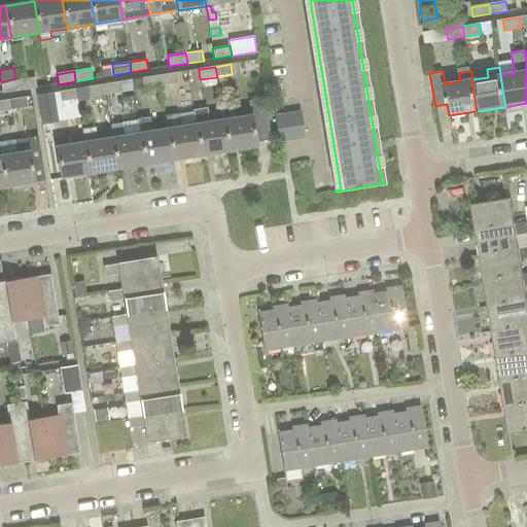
[(178,83),(176,73),(160,75),(162,85),(178,83)]
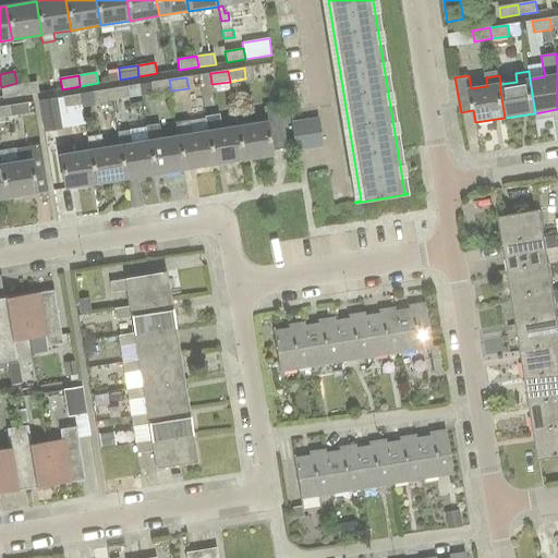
[(171,91),(169,80),(150,83),(153,94),(171,91)]
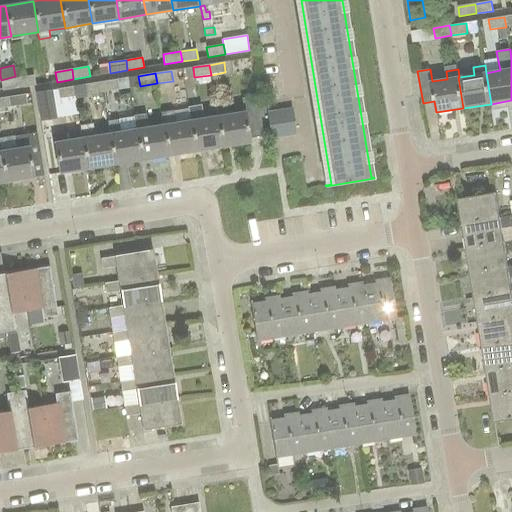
[(36,85),(34,75),(17,77),(19,88),(36,85)]
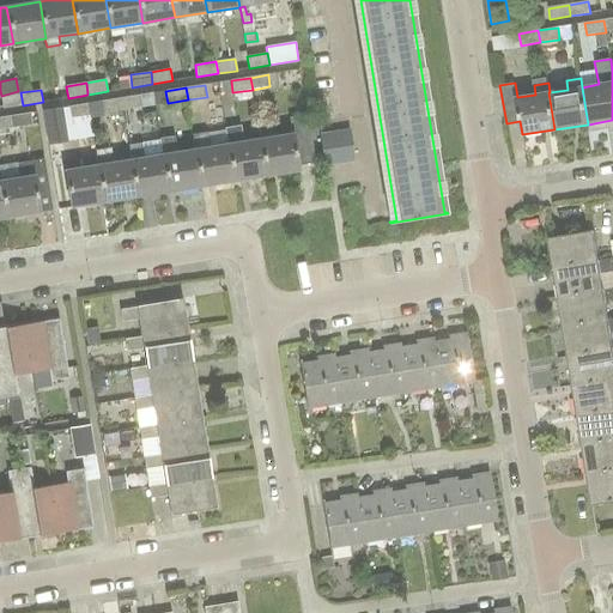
[(23,105),(20,92),(1,96),(4,108),(23,105)]
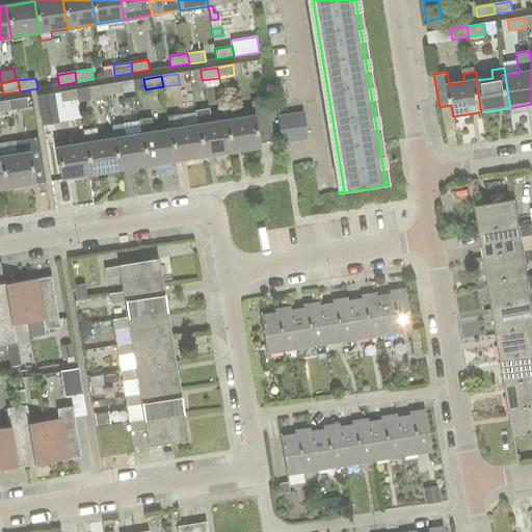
[(124,92),(122,82),(105,85),(107,96),(124,92)]
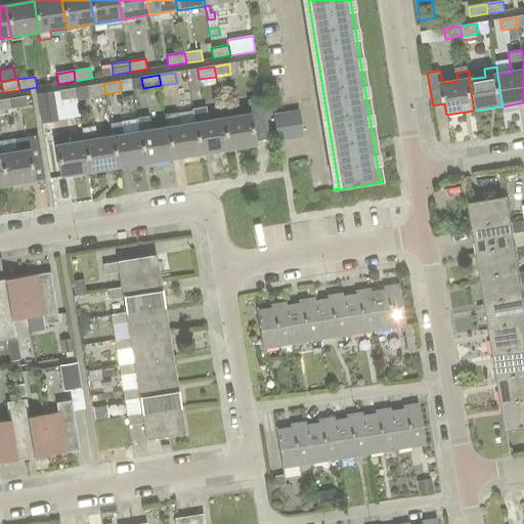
[(105,94),(103,84),(86,86),(88,97),(105,94)]
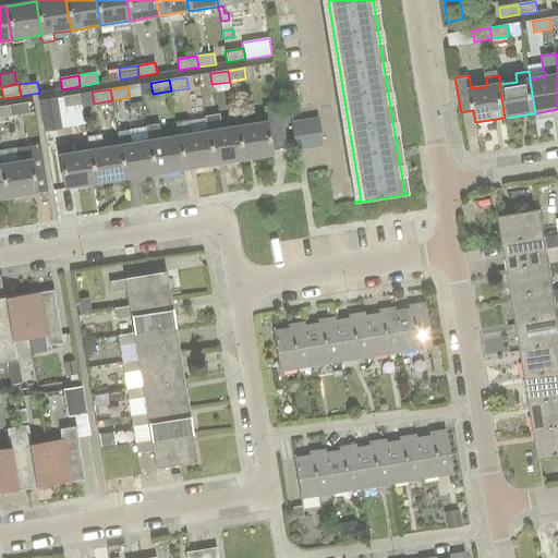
[(83,106),(81,94),(61,97),(63,109),(83,106)]
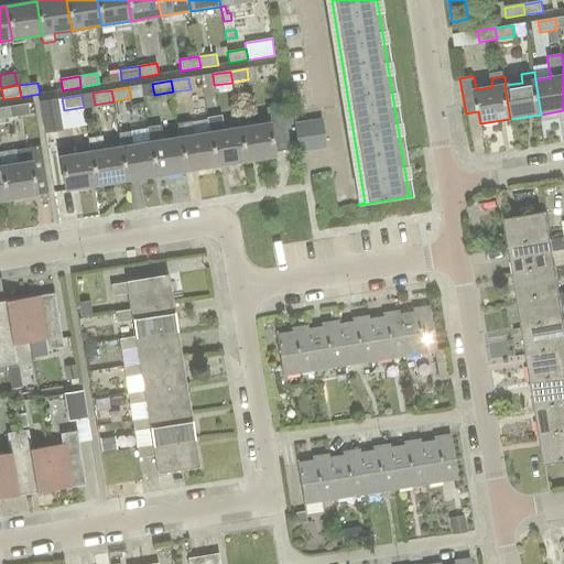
[(62,131),(57,99),(40,101),(44,133),(62,131)]
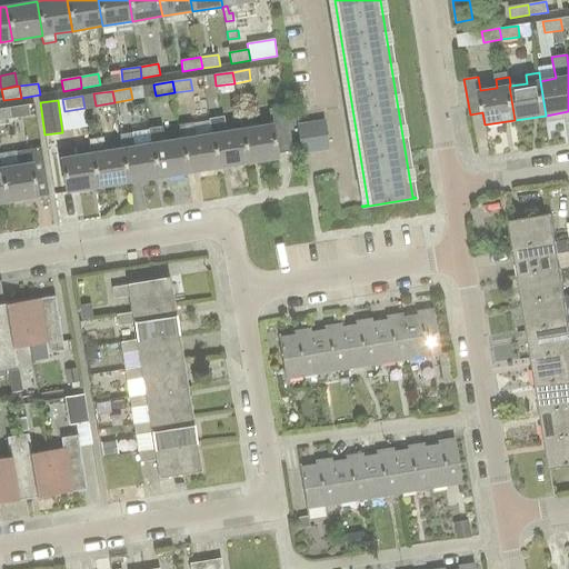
[(0,120),(30,116),(29,106),(12,108),(11,108),(0,109),(0,120)]
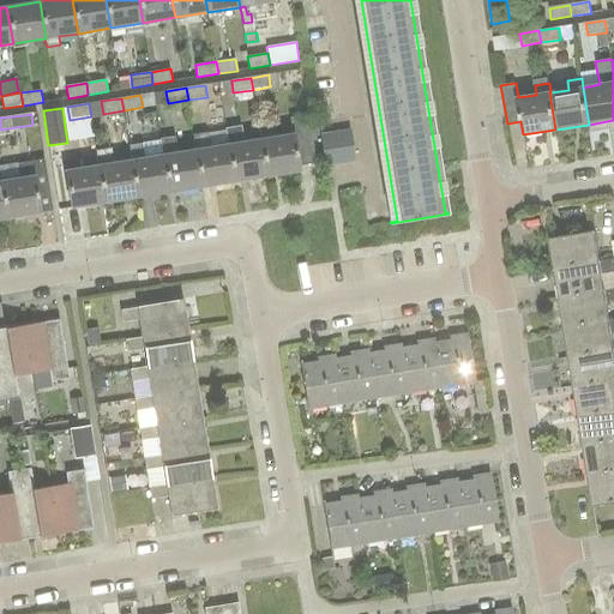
[(289,118),(292,134),(276,137),(274,122),(258,125),(260,139),(262,139),(268,176),(300,170),(300,167),(315,163),(308,115),(289,118)]
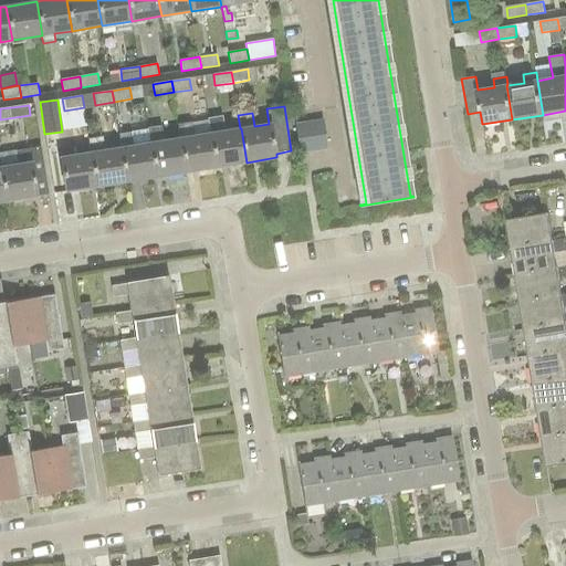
[(216,167),(209,125),(208,119),(177,125),(179,138),(180,138),(186,173),(216,167)]
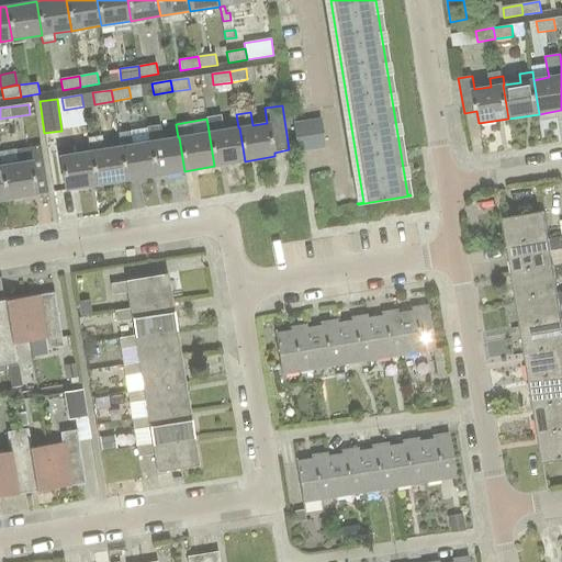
[(293,123),(298,152),(325,147),(321,119),(293,123)]
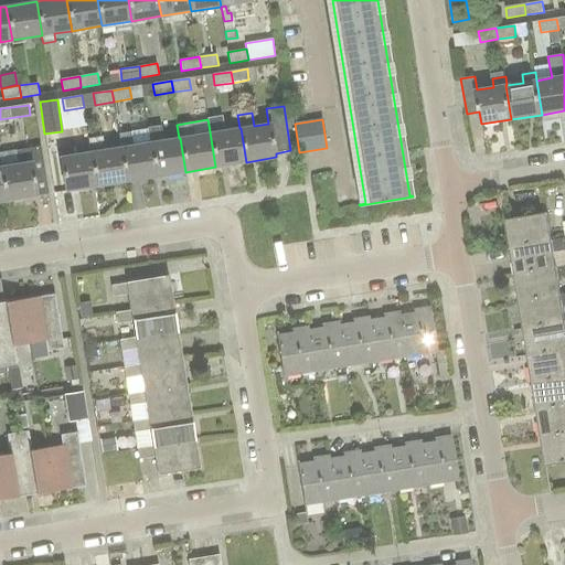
[(241,128),(240,128),(223,130),(222,123),(209,125),(215,167),(246,162),(241,128)]
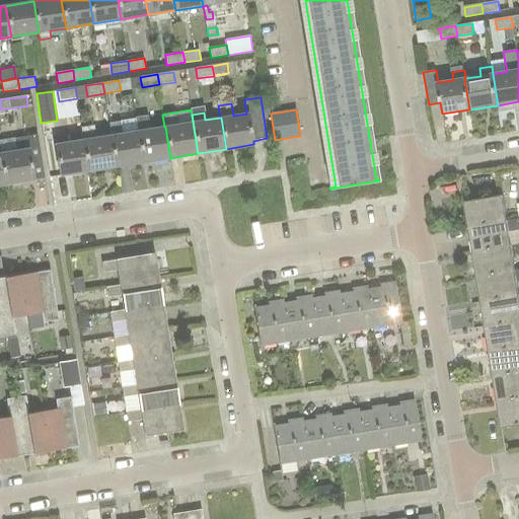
[(165,127),(164,127),(150,129),(148,116),(135,118),(137,131),(138,131),(143,162),(170,158),(165,127)]
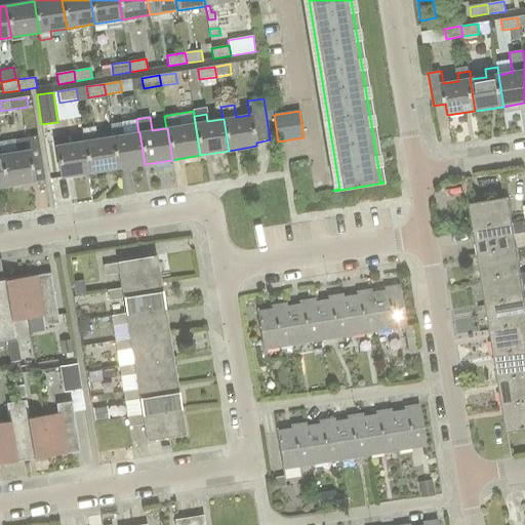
[(139,132),(138,132),(124,135),(122,122),(110,124),(112,136),(117,168),(145,164),(139,132)]
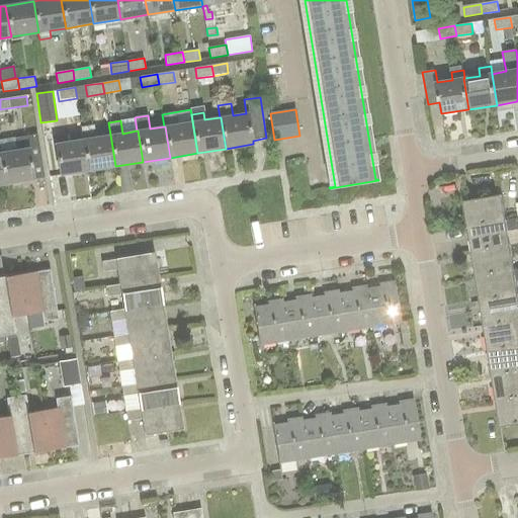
[(110,135),(94,138),(92,125),(82,127),(84,140),(83,140),(88,171),(115,166),(110,135)]
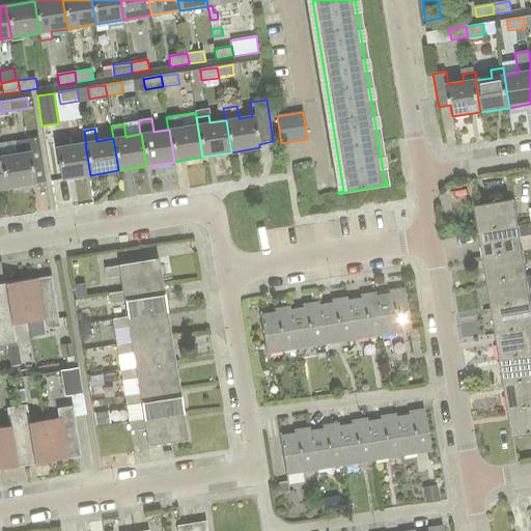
[(15,141),(16,155),(1,157),(6,189),(35,184),(46,182),(38,138),(15,141)]
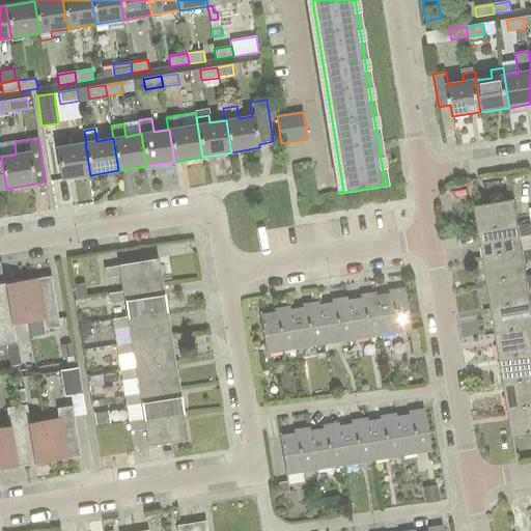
[(90,175),(85,143),(70,145),(68,138),(55,140),(62,179),(90,175)]
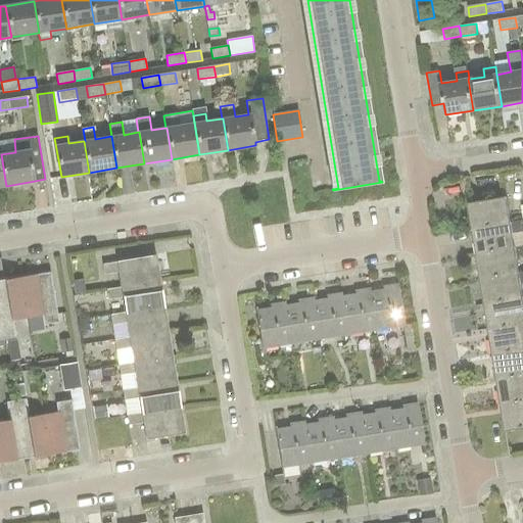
[(468,203),(472,229),(511,223),(512,223),(507,197),(468,203)]
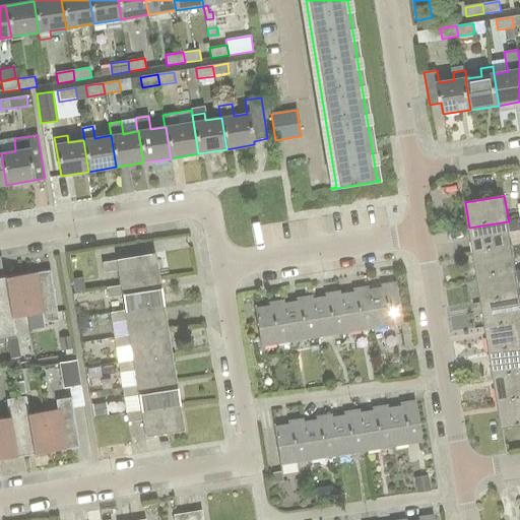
[(519,219),(509,221),(508,221),(469,228),(473,253),(512,247),(513,247),(510,233),(519,231),(519,219)]
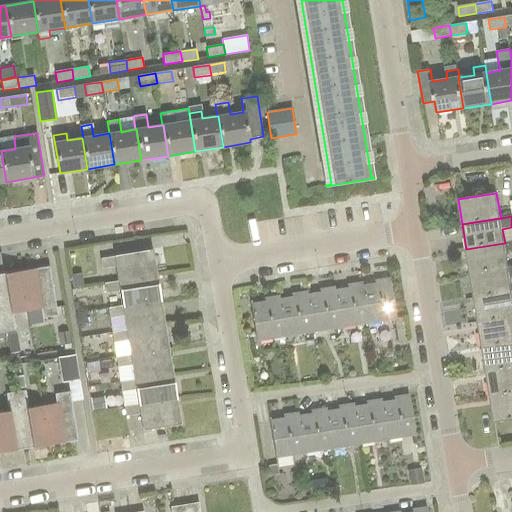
[(511,241),(505,243),(504,243),(466,249),(470,273),(508,267),(506,254),(511,252),(511,241)]
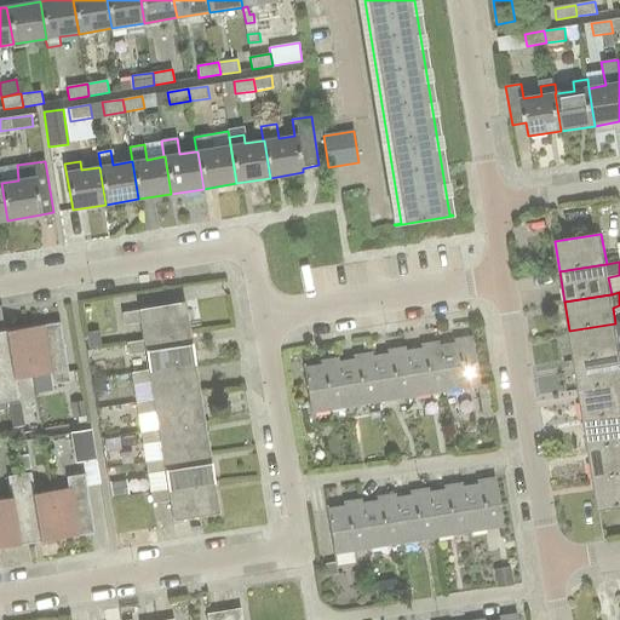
[(190,332),(185,302),(138,310),(122,314),(124,326),(141,322),(143,340),(190,332)]
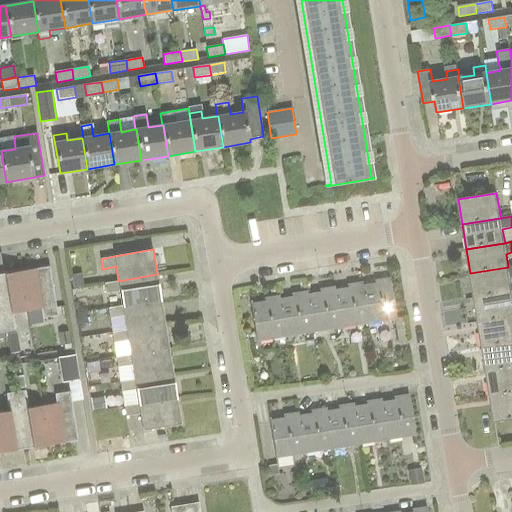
[(57,315),(50,267),(20,271),(27,311),(41,309),(42,318),(57,315)]
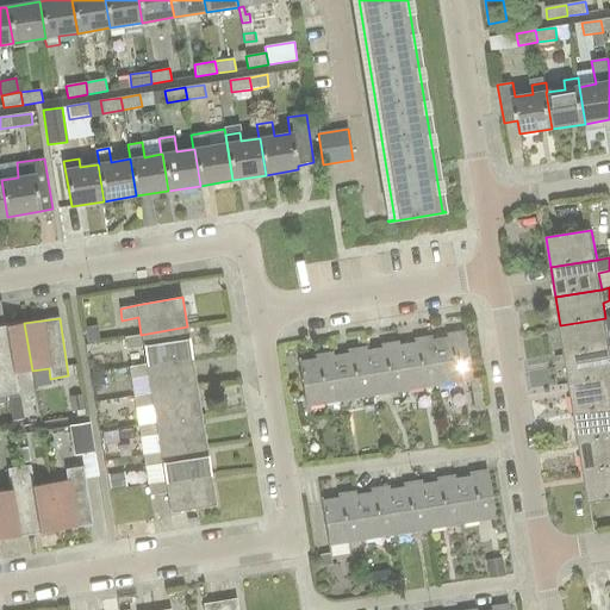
[(609,318),(605,319),(605,318),(560,325),(565,355),(609,347),(609,346),(608,331),(609,330),(609,318)]
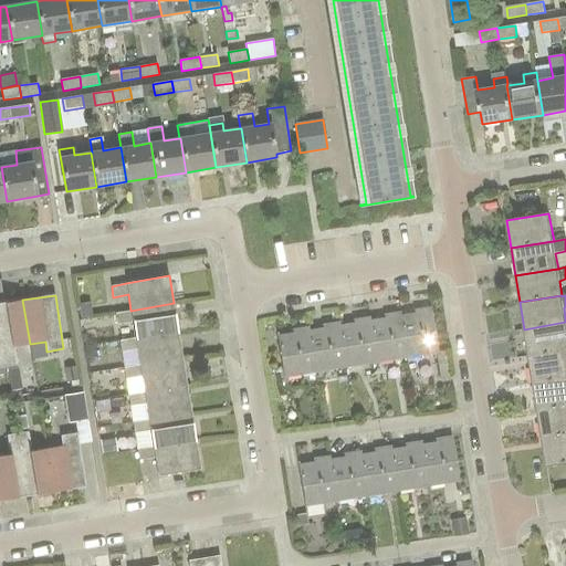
[(30,344),(22,300),(0,303),(0,325),(7,367),(18,366),(14,346),(30,344)]
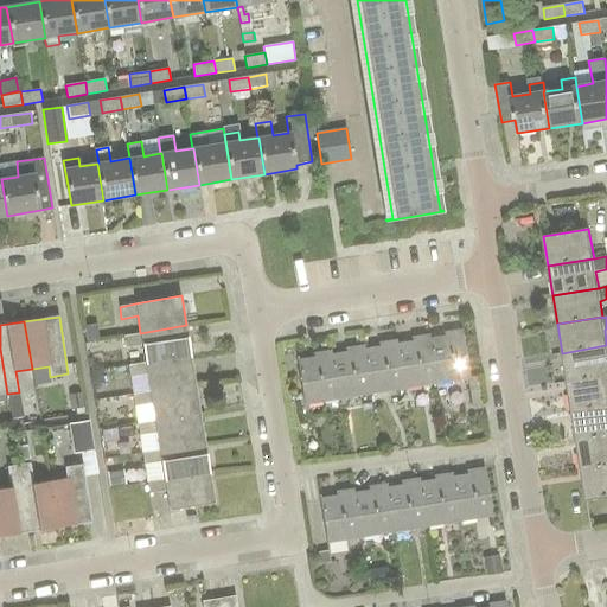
[(96,325),(84,327),(87,342),(98,339),(96,325)]
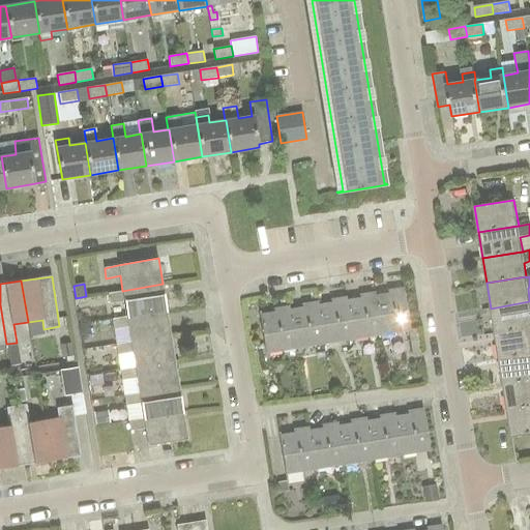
[(163,284),(122,291),(109,293),(110,303),(124,301),(126,317),(167,310),(163,284)]
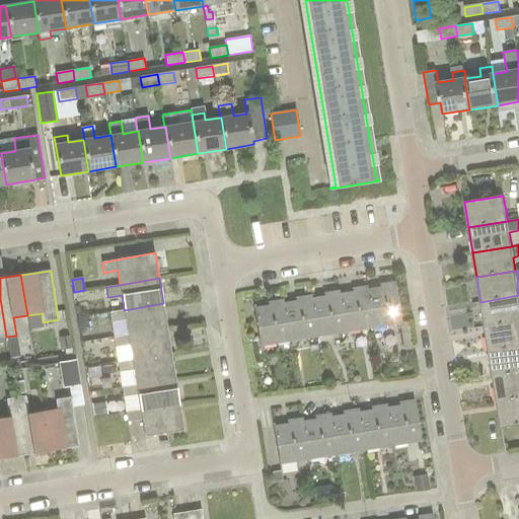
[(395,282),(367,287),(373,326),(399,322),(401,322),(395,282)]
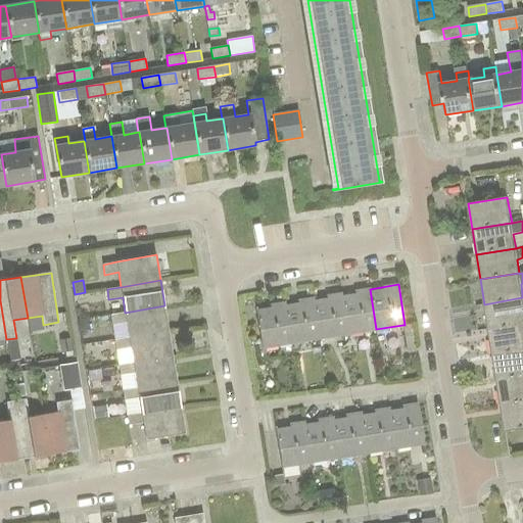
[(376,329),(370,289),(341,293),(348,334),(376,329)]
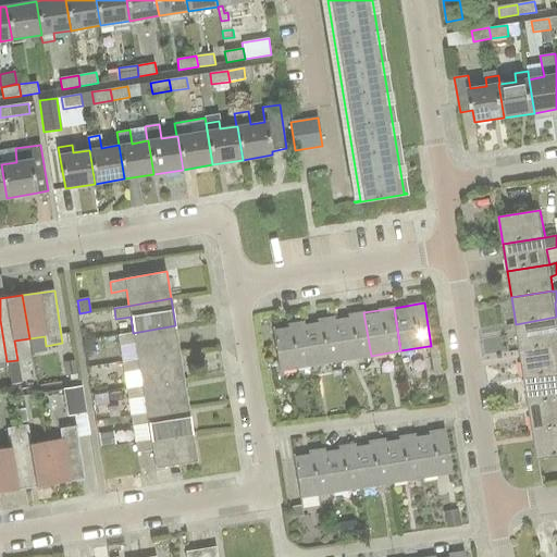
[(371,356),(363,312),(333,318),(341,361),(371,356)]
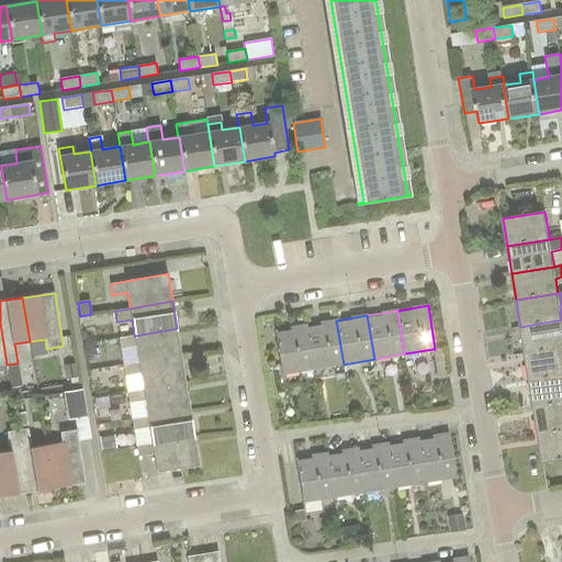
[(561,319),(520,327),(525,355),(561,348),(561,319)]
